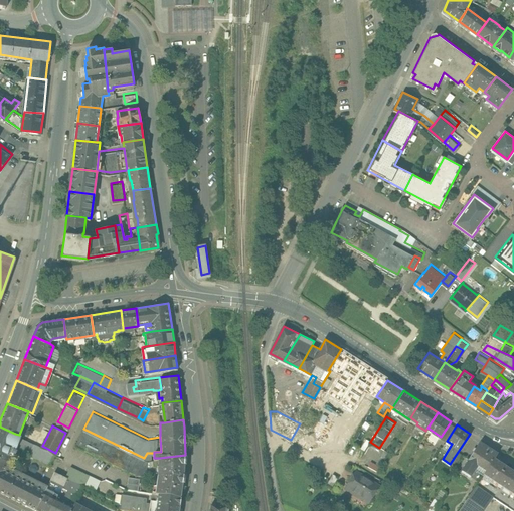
[(15,434),(0,427),(0,456),(8,460),(11,462),(19,441),(21,436),(19,435),(15,434)]
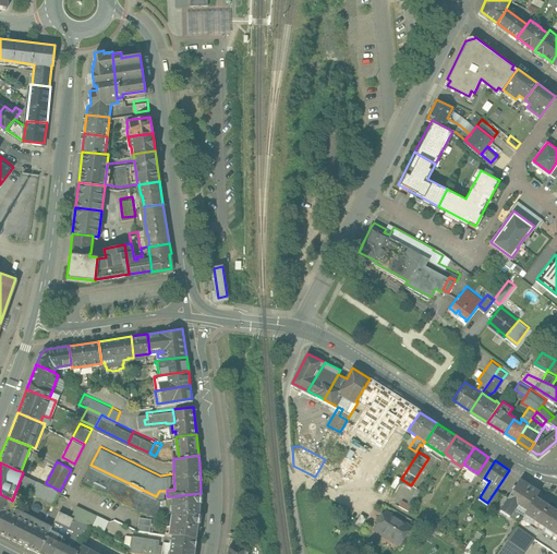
[(156,496),(91,465),(83,480),(149,513),(160,513),(158,497),(156,496)]
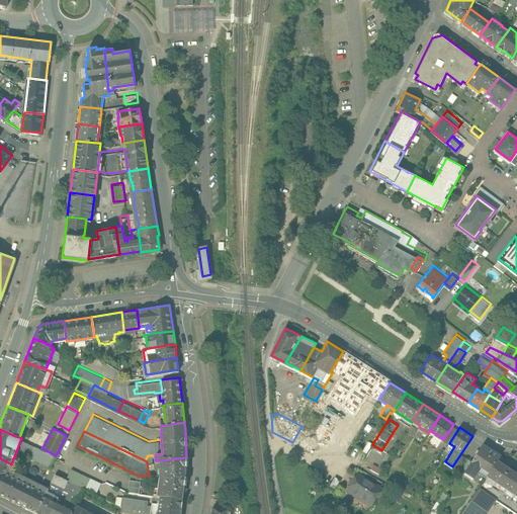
[(34,445),(21,438),(19,443),(21,444),(20,448),(30,453),(34,445)]
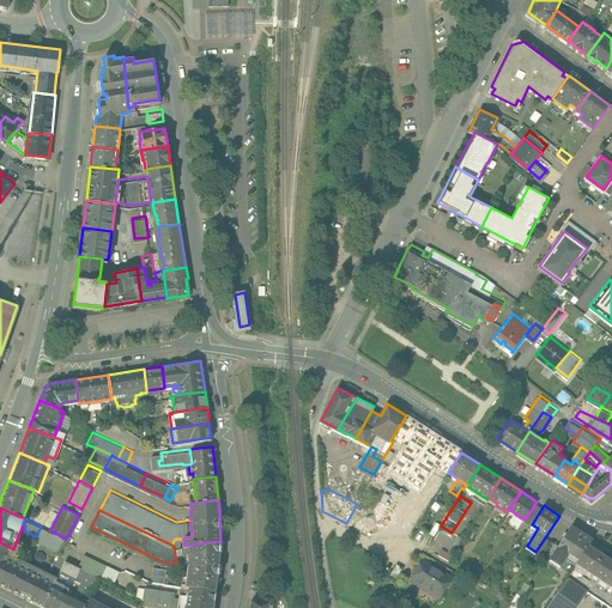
[(383,520),(374,536),(387,543),(397,526),(383,520)]
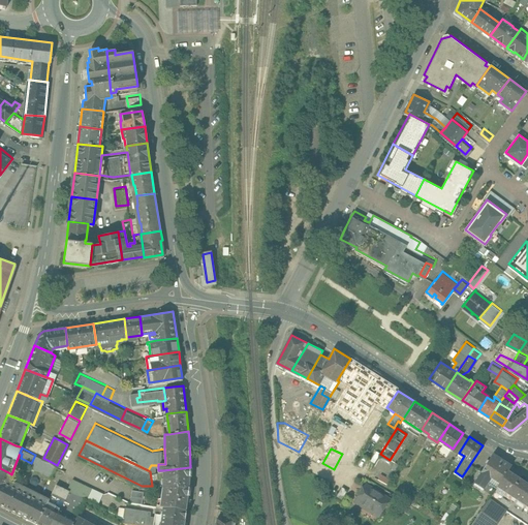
[(511,464),(494,453),(475,481),(484,487),(491,476),(499,482),(507,469),(511,464)]
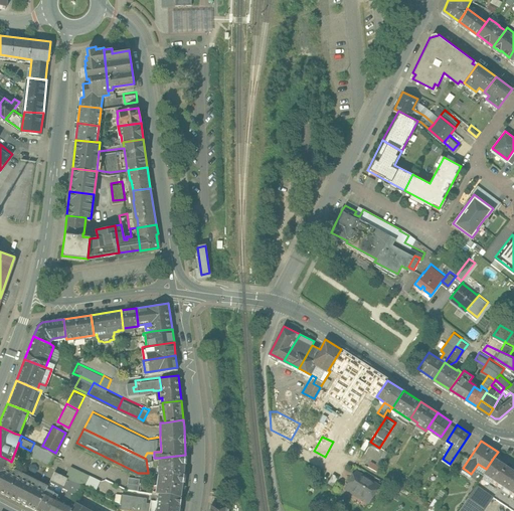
[(42,446),(34,443),(30,451),(29,453),(51,463),(55,453),(42,446)]
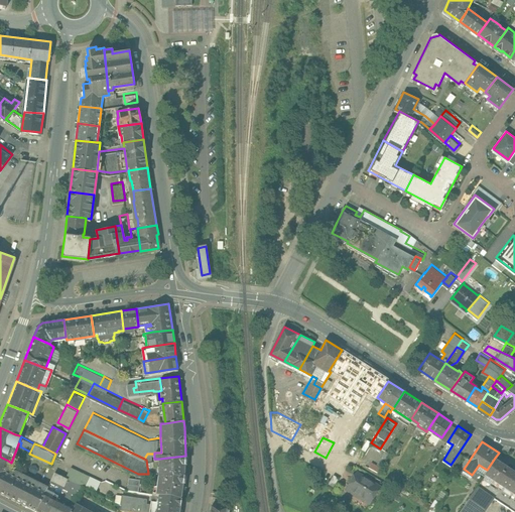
[(185,456),(159,459),(159,474),(184,475),(185,464),(185,456)]
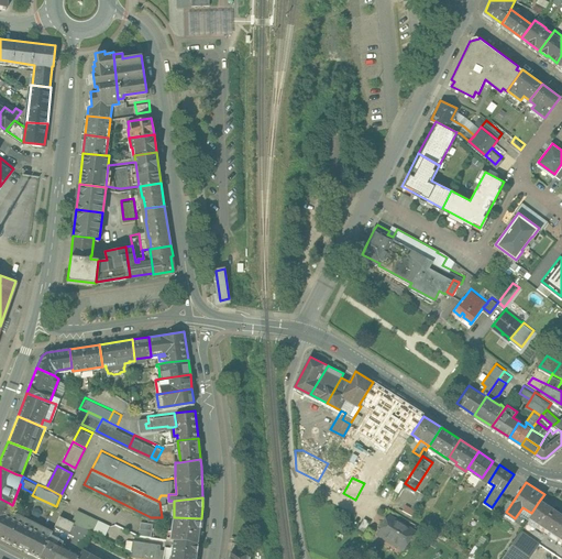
[(53,529),(11,508),(11,511),(7,508),(9,503),(0,499),(0,535),(41,556),(50,538),(53,529)]
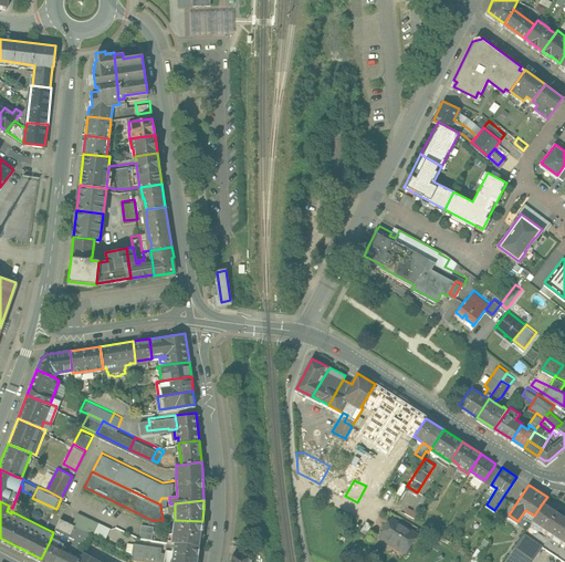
[(532,520),(558,538),(564,528),(564,516),(543,502),(534,517),(532,520)]
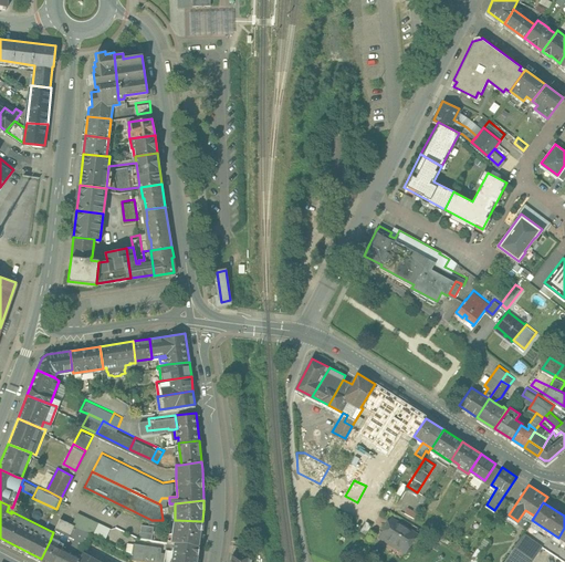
[(419,510),(408,505),(406,510),(416,516),(419,510)]
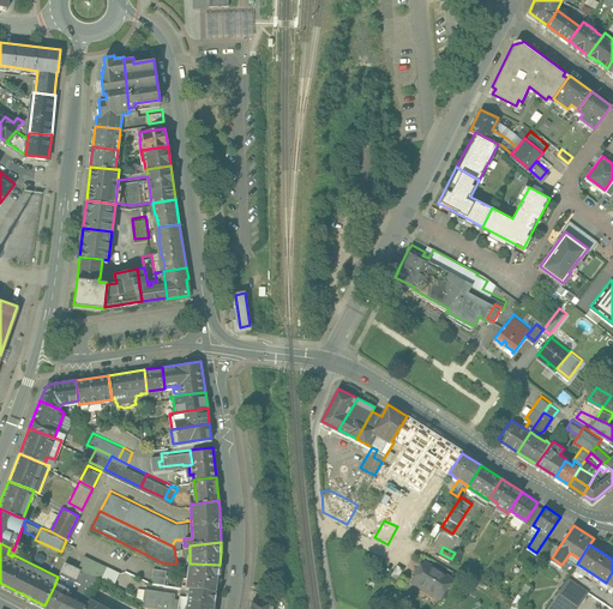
[(107,564),(85,553),(78,566),(82,567),(100,577),(107,564)]
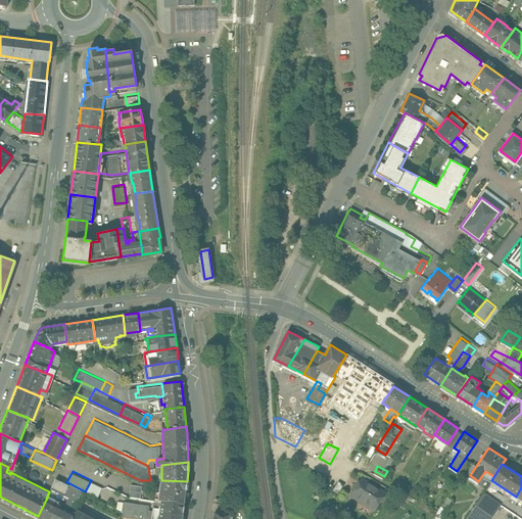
[(385,491),(362,476),(351,493),(365,502),(365,503),(375,509),(385,491)]
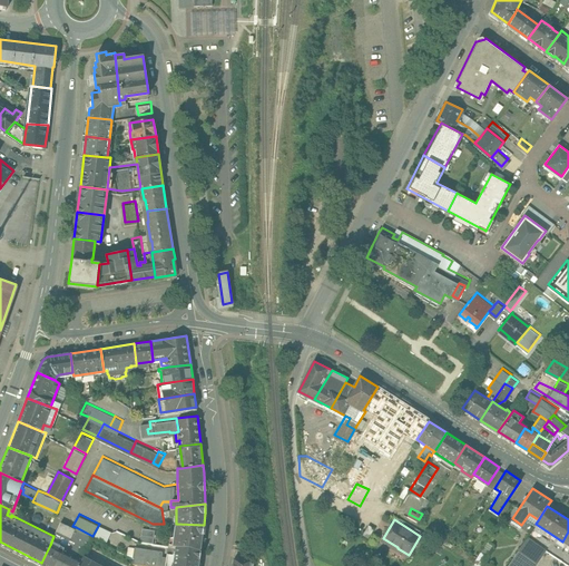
[(72,526),(61,520),(57,530),(70,538),(76,527),(72,526)]
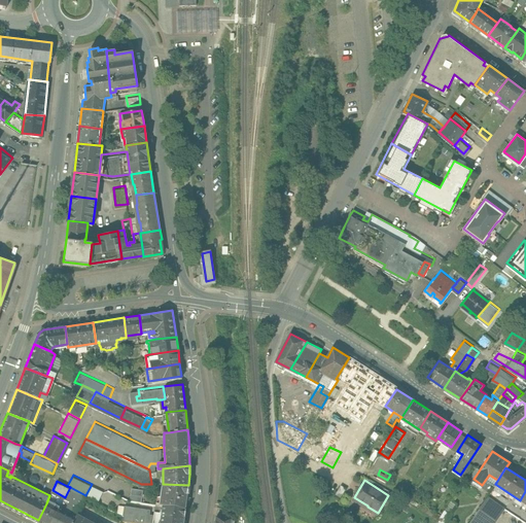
[(103,489),(92,484),(85,495),(98,500),(103,489)]
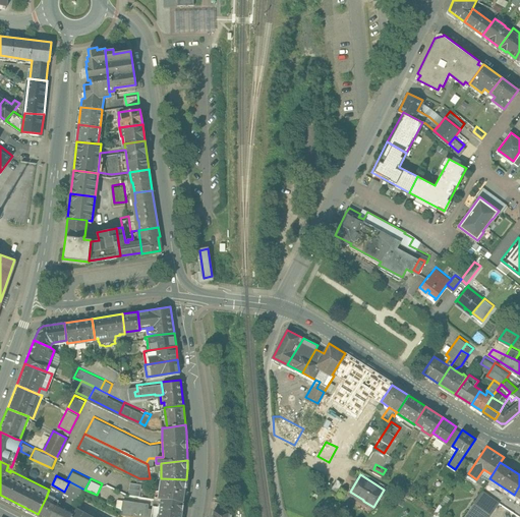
[(186,479),(161,478),(158,497),(184,501),(186,486),(186,479)]
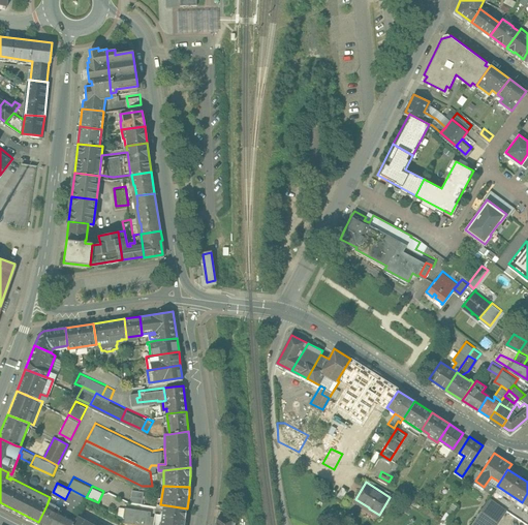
[(145,489),(133,488),(131,499),(143,501),(145,489)]
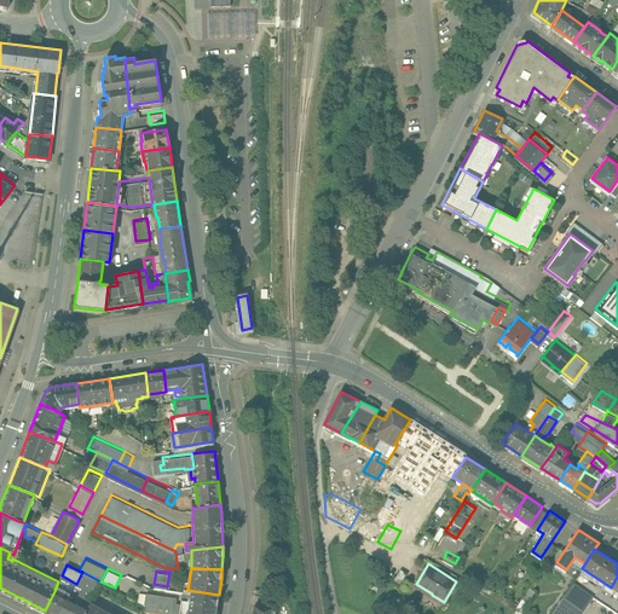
[(100,581),(82,572),(76,584),(82,586),(96,592),(100,581)]
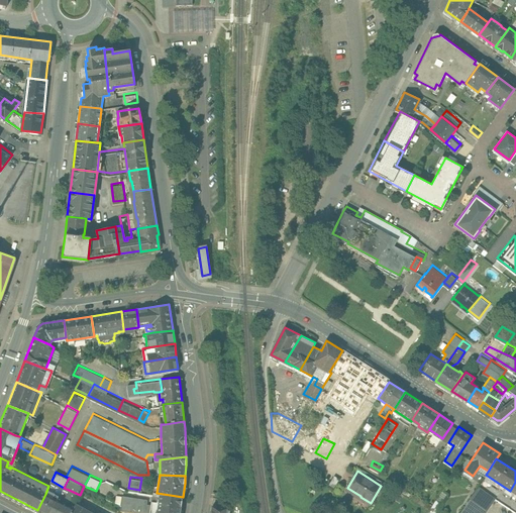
[(506,503),(479,485),(474,493),(484,499),(501,510),(506,503)]
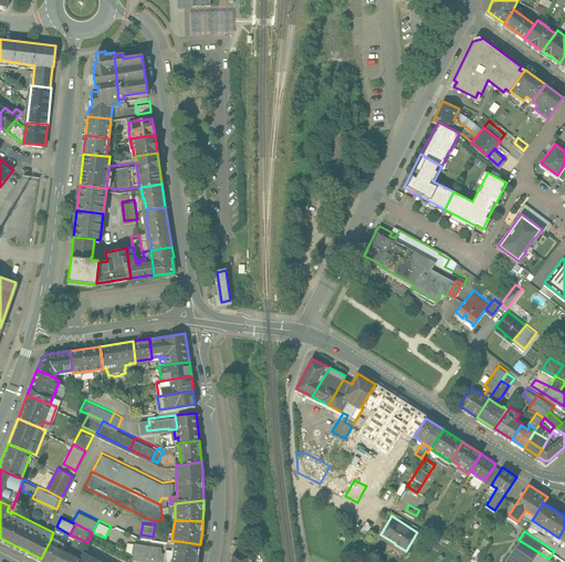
[(69,551),(62,548),(54,561),(76,561),(82,551),(87,542),(75,537),(69,551)]
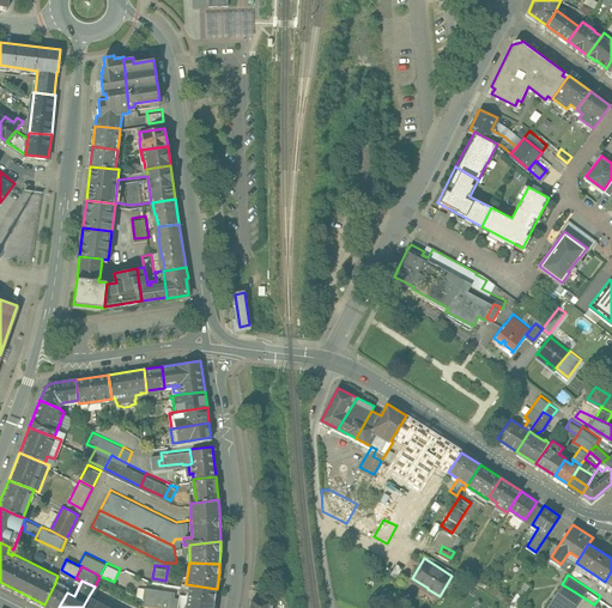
[(497,587),(490,582),(486,588),(492,593),(497,587)]
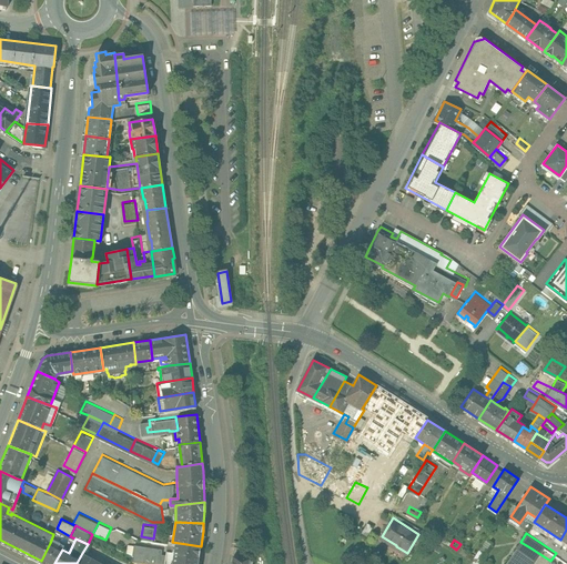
[(172,542),(170,542),(166,555),(165,563),(169,563),(198,563),(201,546),(172,542)]
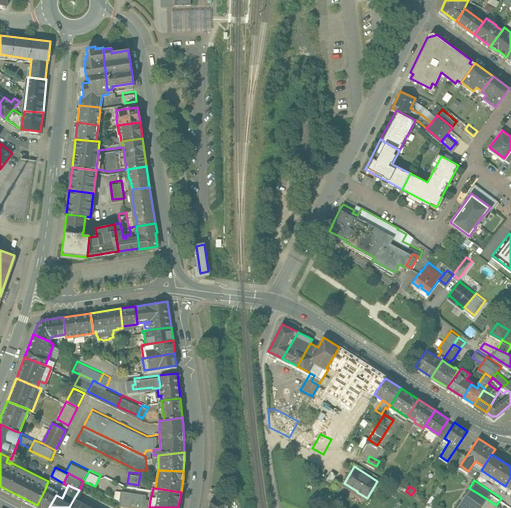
[(479,494),(469,488),(463,497),(469,502),(473,504),(479,494)]
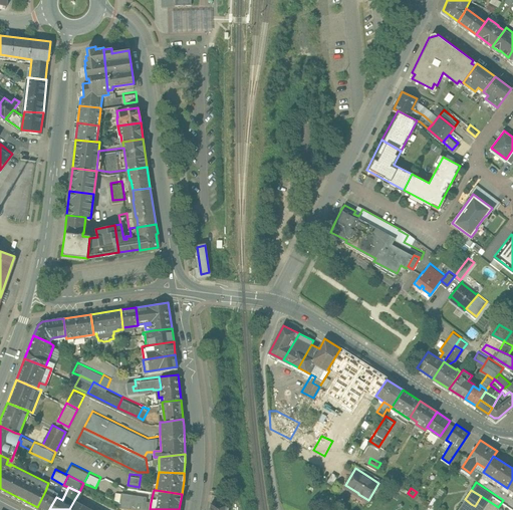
[(45,491),(37,507),(42,509),(49,509),(56,497),(45,491)]
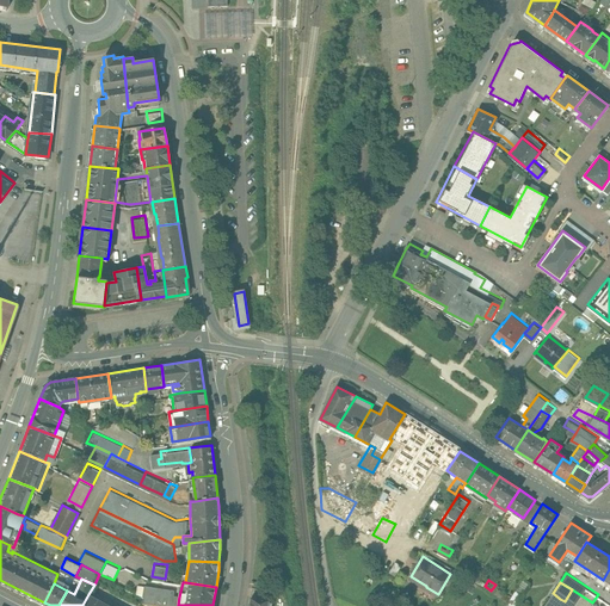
[(174,588),(147,583),(143,599),(173,605),(178,605),(179,597),(173,595),(174,588)]
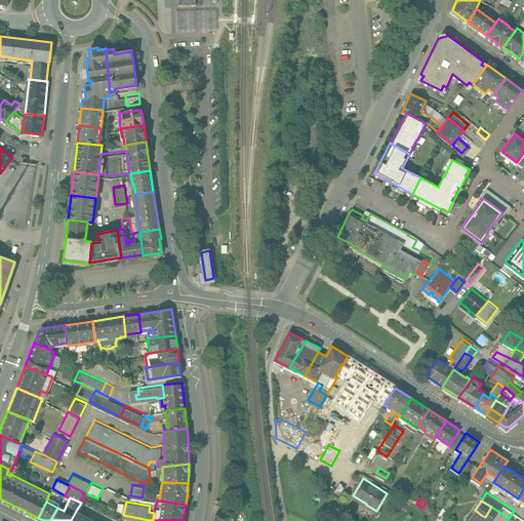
[(477,520),(481,515),(475,510),(468,520),(467,520),(477,520)]
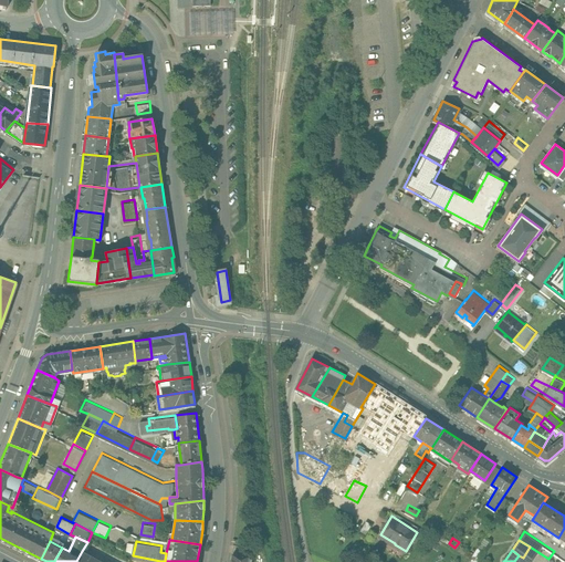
[(102,561),(82,551),(76,561),(102,561)]
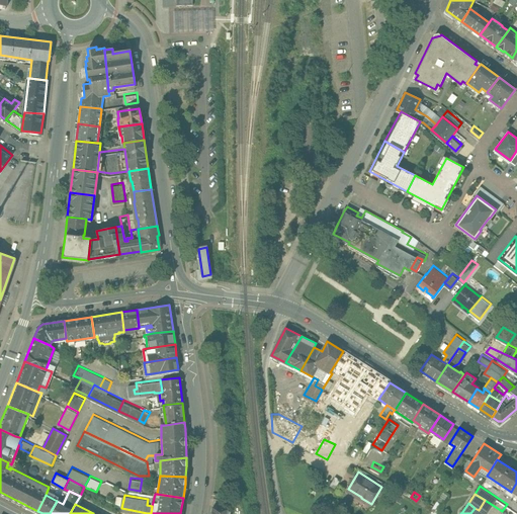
[(227,513),(228,508),(212,505),(210,513),(227,513)]
